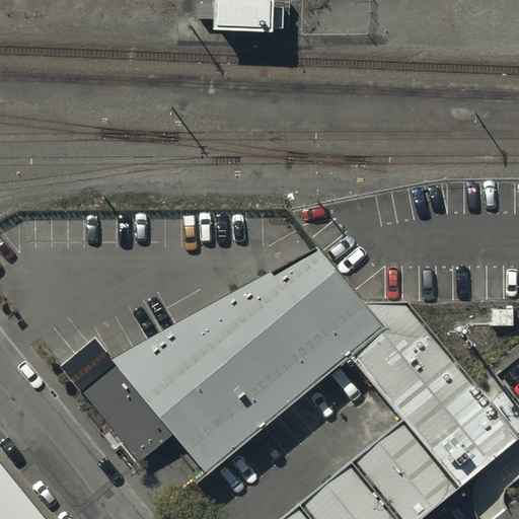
[(279,8),(219,6),(218,43),(277,46),(279,8)]
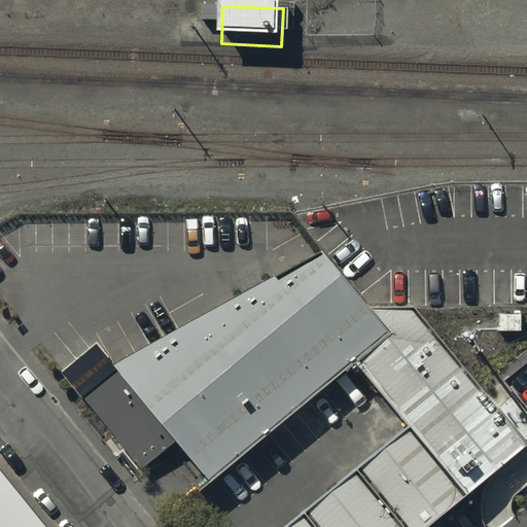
[(425,526),(526,445),(526,441),(526,440),(500,408),(415,307),(370,308),(322,250),(317,253),(113,365),(117,370),(175,442),(210,482),(356,364),(409,428),(286,526),(425,526)]
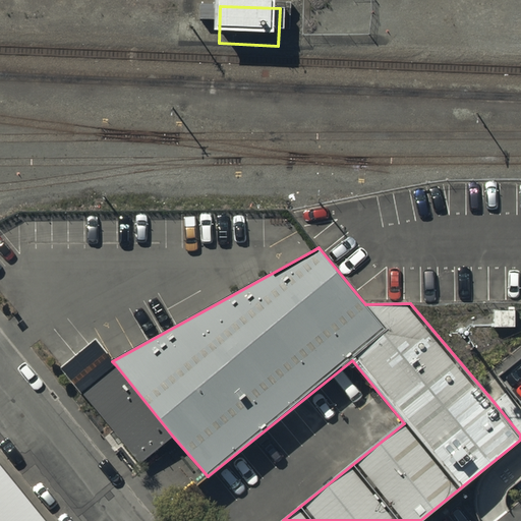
[(515,310),(495,310),(494,327),(515,327),(515,310)]
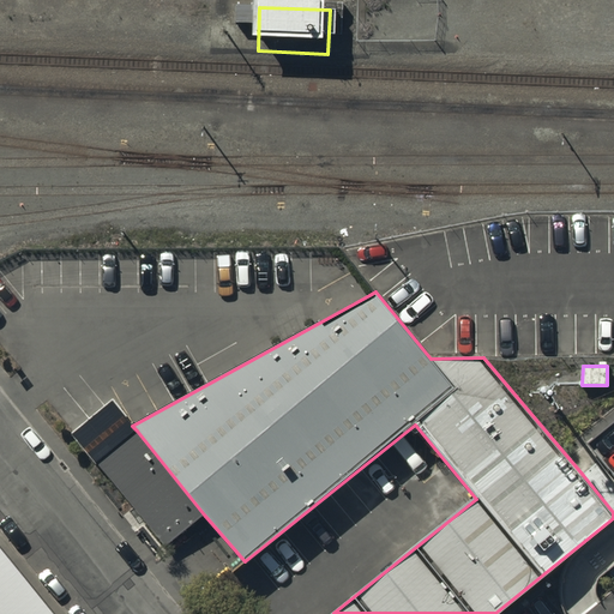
[(113,401),(72,433),(96,463),(137,431),(132,426),(113,401)]
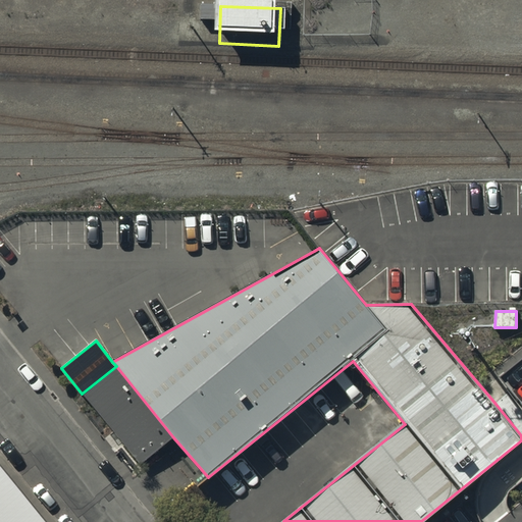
[(521,357),(500,375),(521,402),(521,357)]
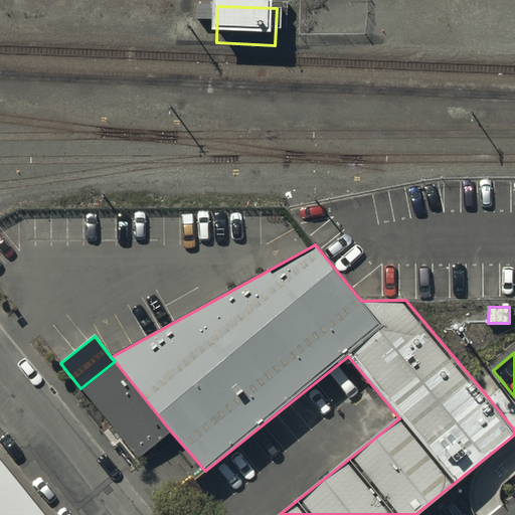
[(115,361),(80,388),(138,459),(171,432),(115,361)]
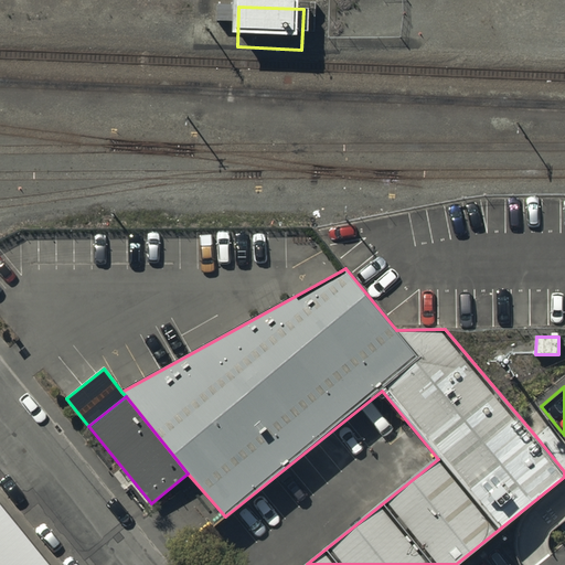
[(564,445),(550,426),(536,437),(564,471),(564,470),(564,445)]
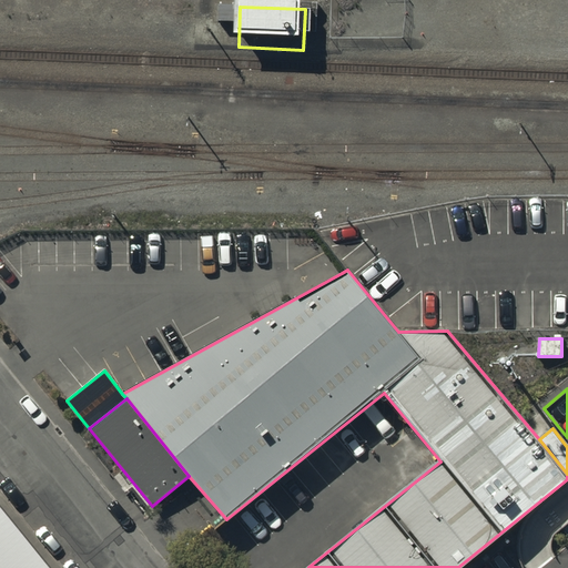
[(49,567),(0,509),(0,567),(49,567)]
